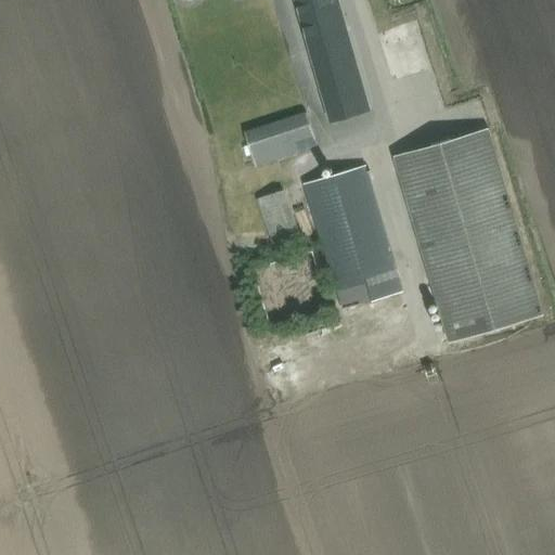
[(297,0),(298,0),(307,31),(327,25),(328,28),(345,23),(337,0),(336,0),(334,1),(334,0),(297,0)]
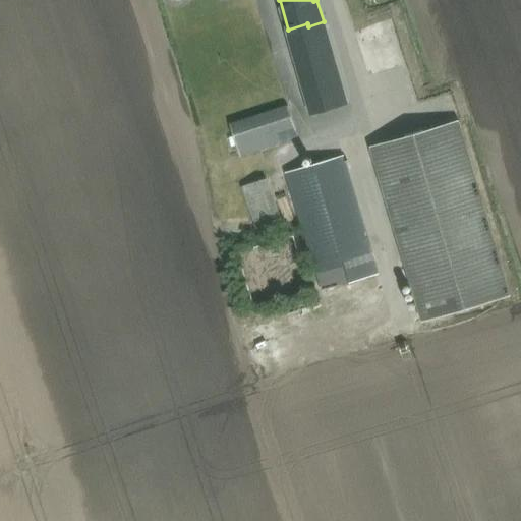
[(307,23),(288,30),(311,114),(347,105),(324,21),(308,26),(307,23)]
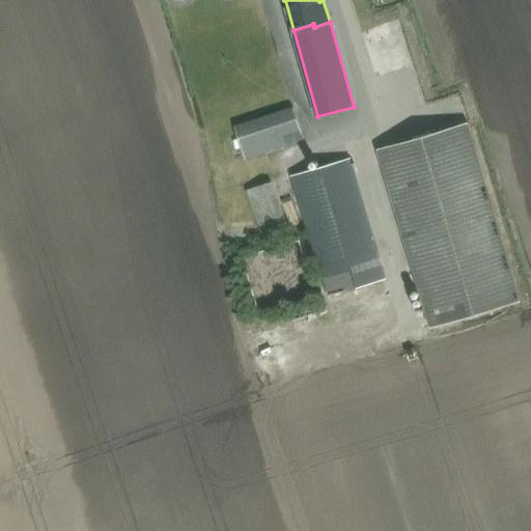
[(305,140),(294,107),(234,126),(246,160),(305,140)]
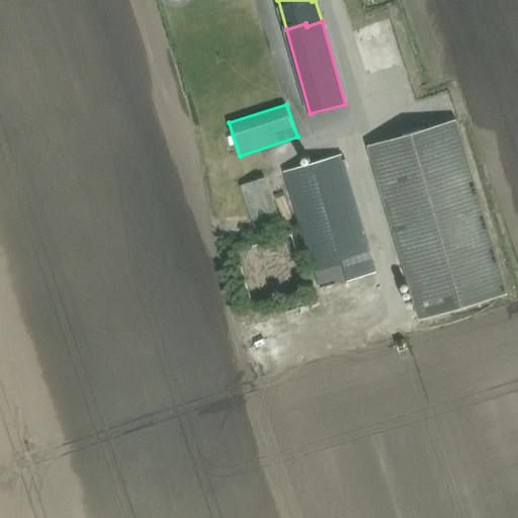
[(368,146),(420,320),(509,293),(457,119),(368,146)]
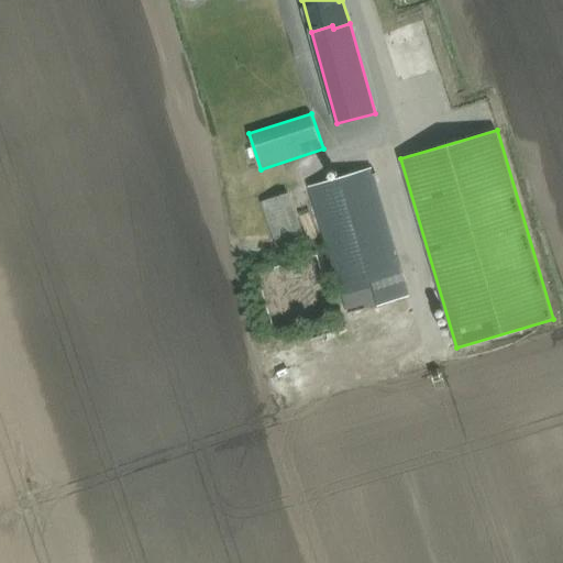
[(373,167),(309,186),(346,315),(410,296),(373,167)]
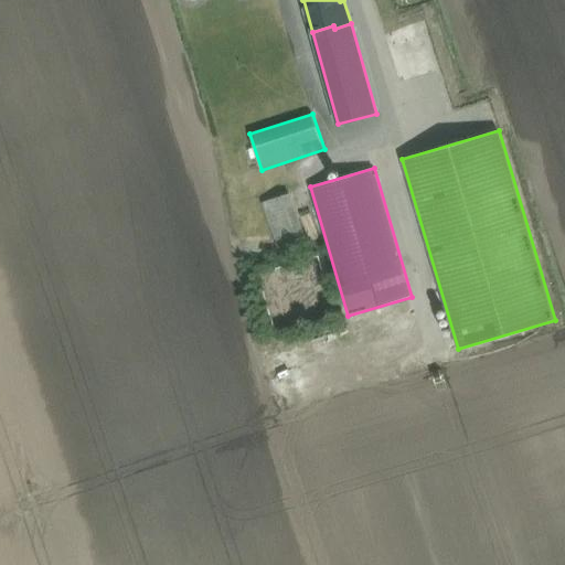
[(289,193),(262,203),(280,254),(308,244),(289,193)]
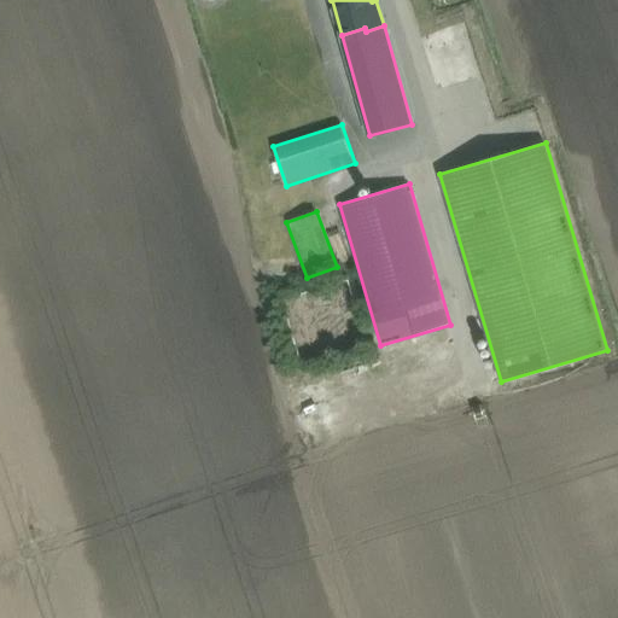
All buildings are outlined.
